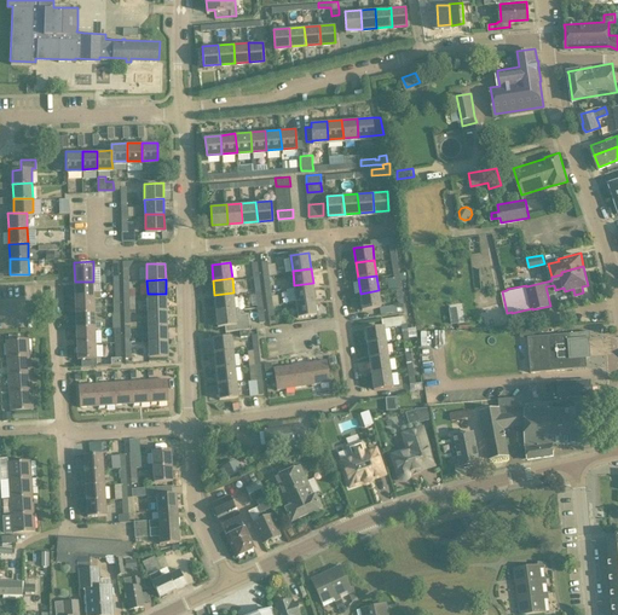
[(93,282),(75,282),(75,297),(94,297),(100,297),(100,290),(93,290),(93,282)]
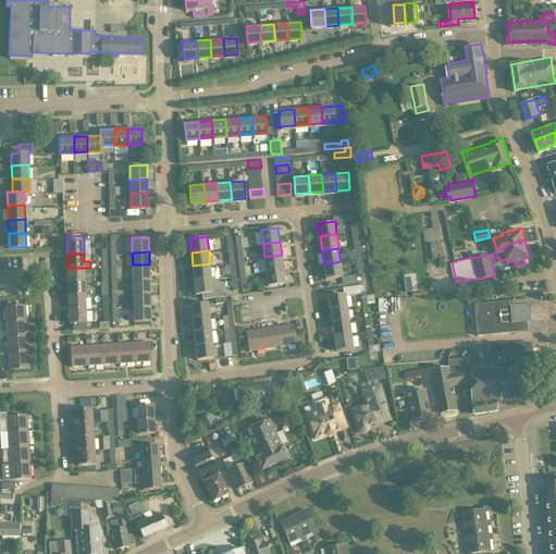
[(264,257),(267,270),(283,268),(282,255),(264,257)]
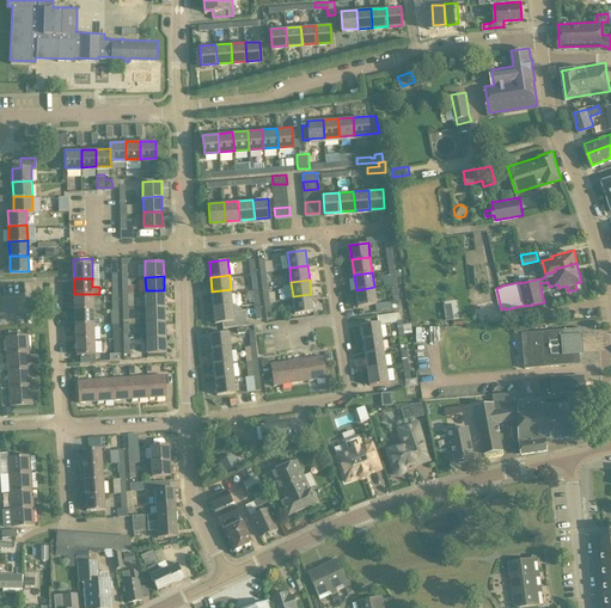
[(393,299),(376,302),(377,308),(401,305),(397,283),(391,284),(393,299)]
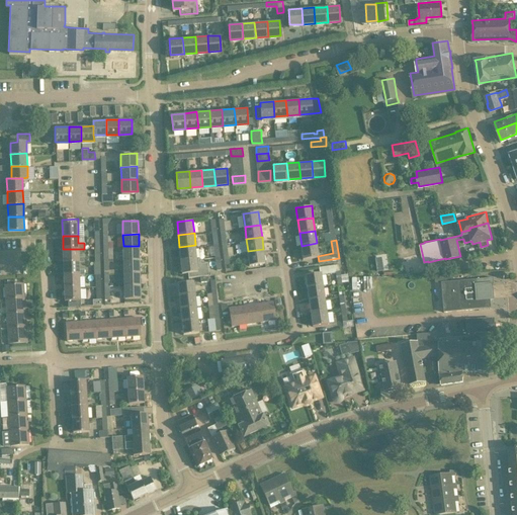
[(303,257),(319,255),(317,243),(302,246),(303,257)]
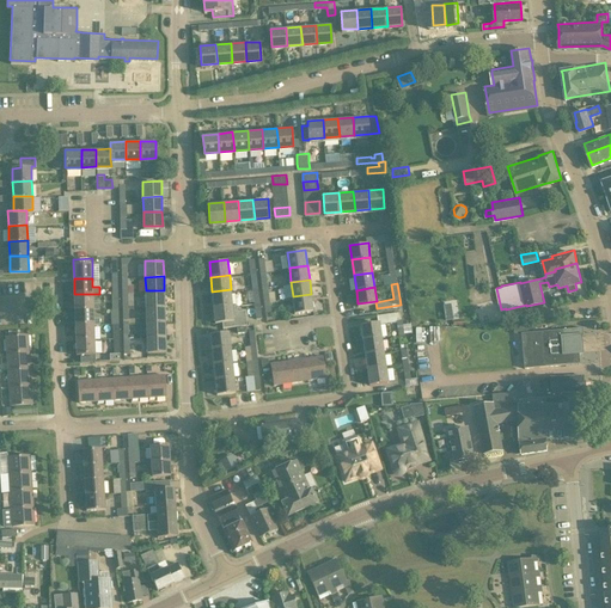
[(212,292),(214,306),(232,305),(231,289),(212,292)]
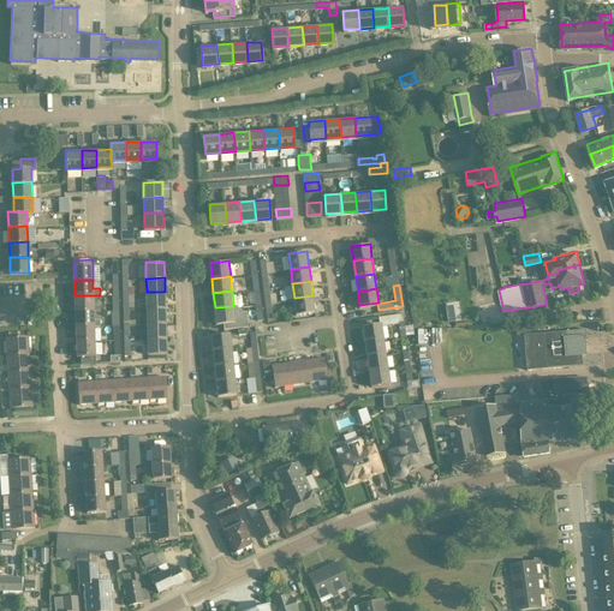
[(147,292),(147,309),(166,309),(165,292),(147,292)]
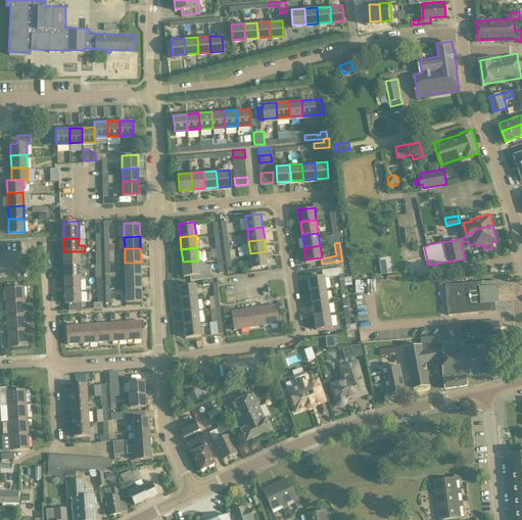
[(80,251),(63,251),(63,264),(80,263),(86,263),(85,257),(80,257),(80,251)]
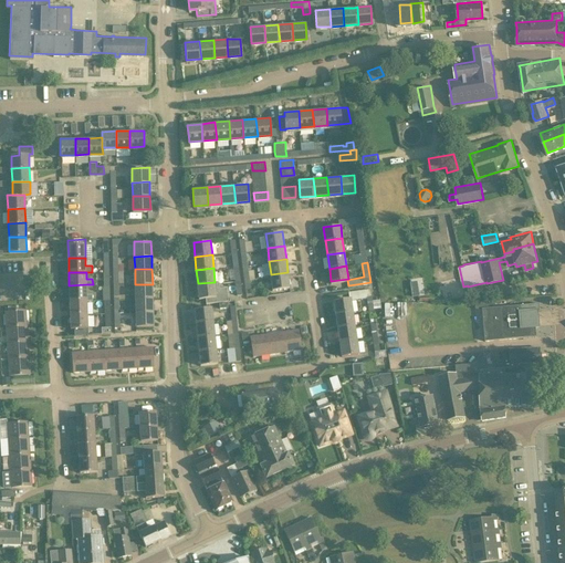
[(288,272),(271,274),(273,288),(290,285),(288,272)]
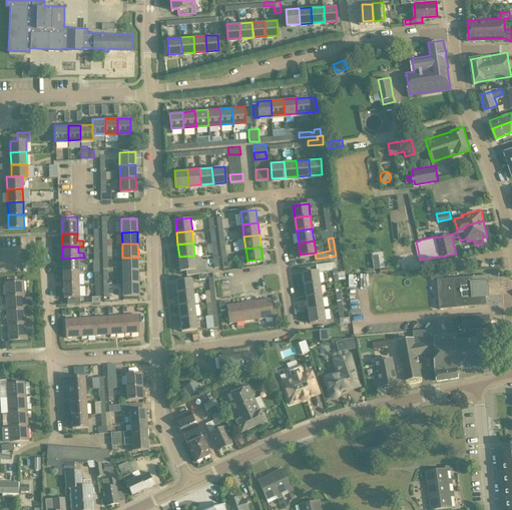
[(194,256),(179,257),(180,270),(186,269),(187,274),(206,272),(205,259),(199,260),(198,257),(194,257),(194,256)]
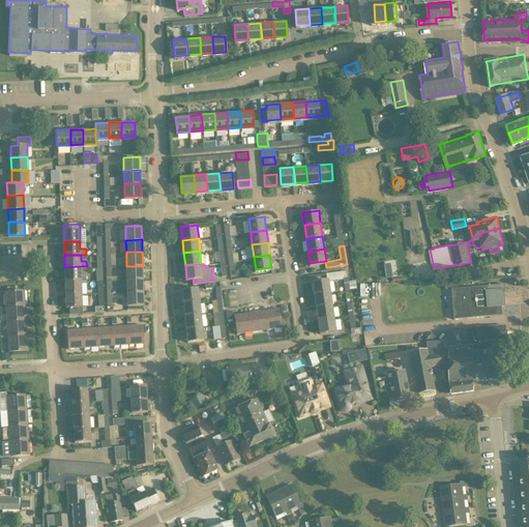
[(81,274),(81,266),(64,267),(65,281),(81,280),(87,280),(87,274),(81,274)]
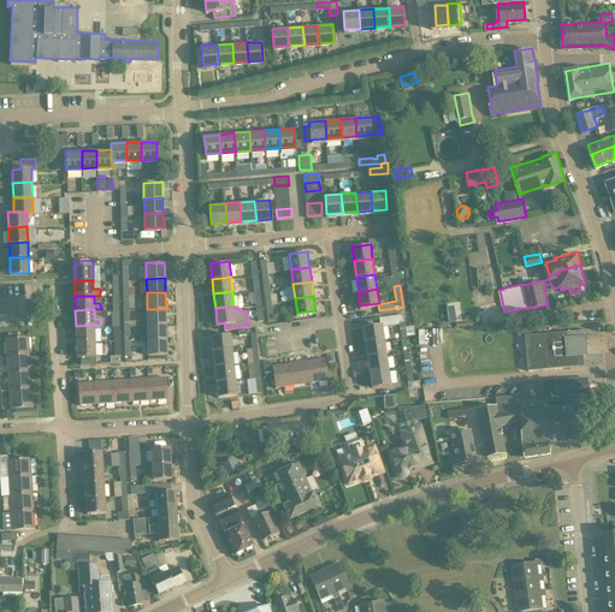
[(147,324),(166,322),(166,309),(147,309),(147,324)]
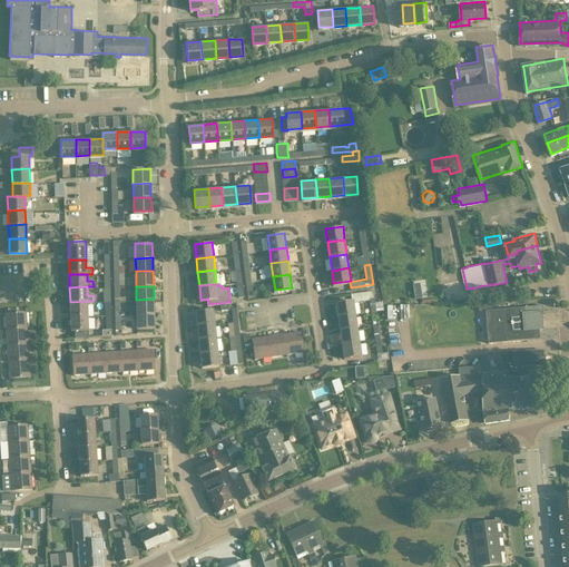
[(352,300),(336,302),(339,316),(355,314),(359,314),(357,308),(354,308),(353,300),(370,297),(372,312),(378,311),(374,290),(352,293),(352,300)]
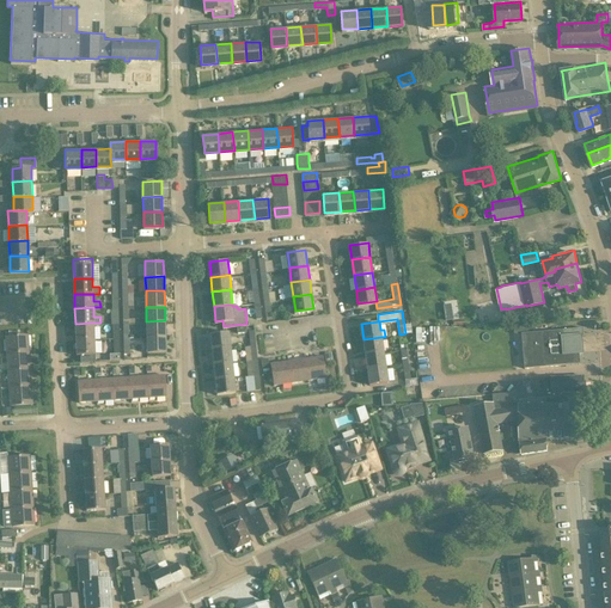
[(146,321),(147,336),(165,336),(165,320),(146,321)]
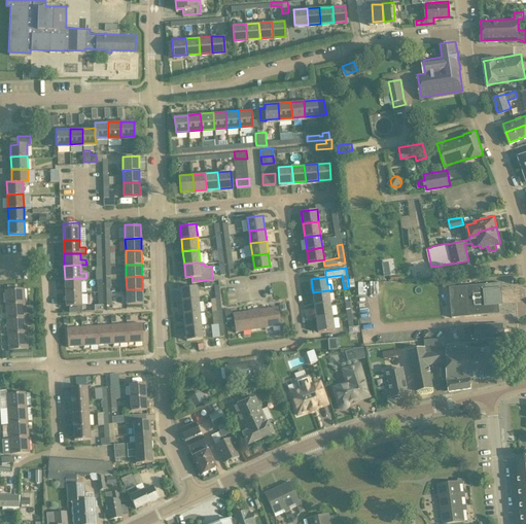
[(65,279),(65,291),(81,290),(80,278),(65,279)]
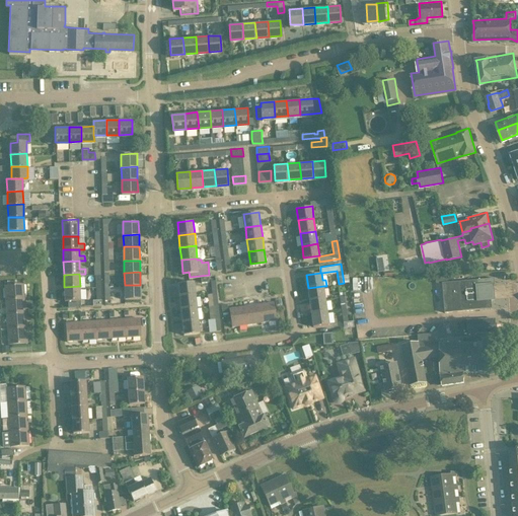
[(495,277),(442,281),(445,311),(492,307),(492,297),(491,297),(489,284),(495,284),(495,277)]
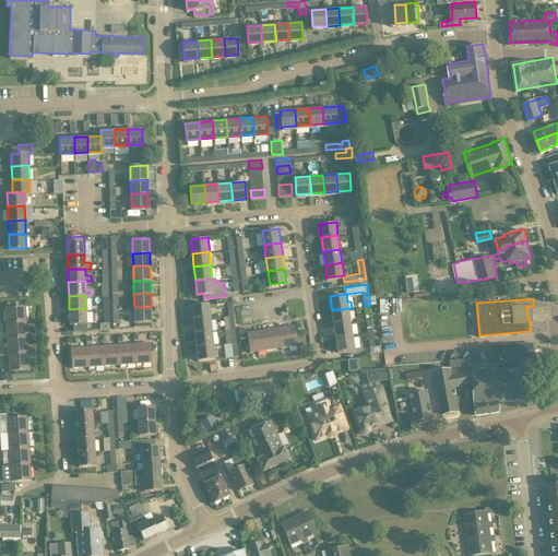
[(6,305),(7,322),(27,320),(26,304),(21,304),(21,299),(12,299),(12,304),(6,305)]
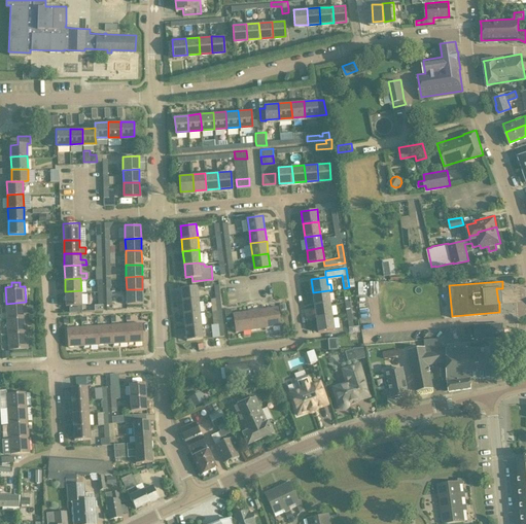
[(198,285),(181,286),(182,301),(199,299),(198,285)]
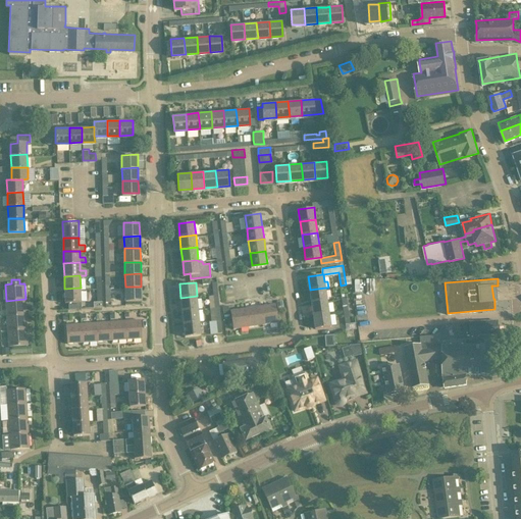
[(125,300),(142,299),(141,287),(125,287),(125,300)]
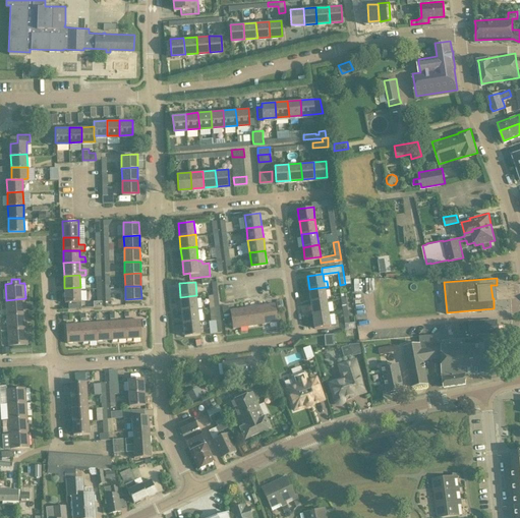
[(80,299),(80,287),(64,288),(65,300),(80,299)]
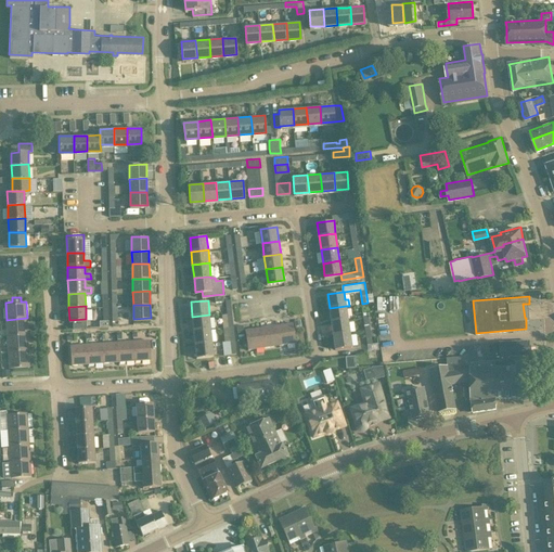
[(110,325),(108,306),(103,306),(103,320),(100,320),(100,325),(104,325),(110,325)]
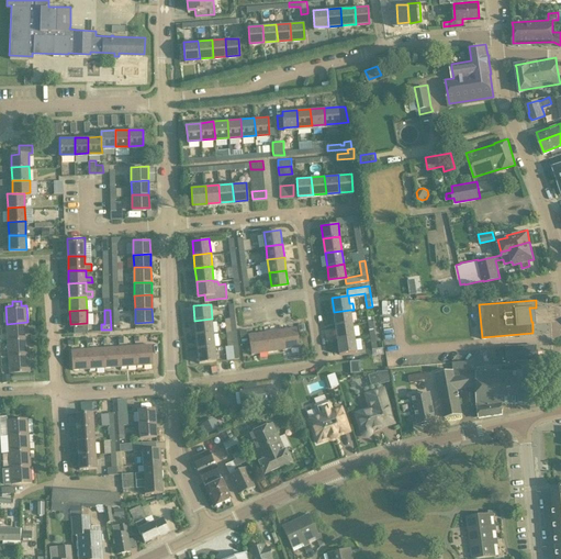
[(336,325),(352,323),(350,310),(334,312),(336,325)]
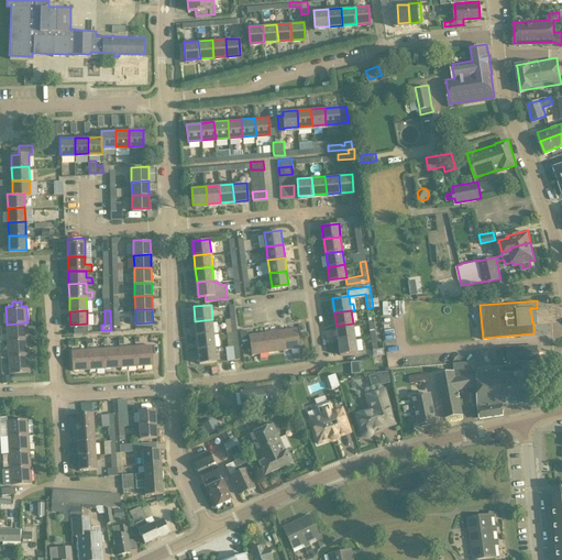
[(226,317),(227,331),(238,329),(235,316),(230,317),(226,317)]
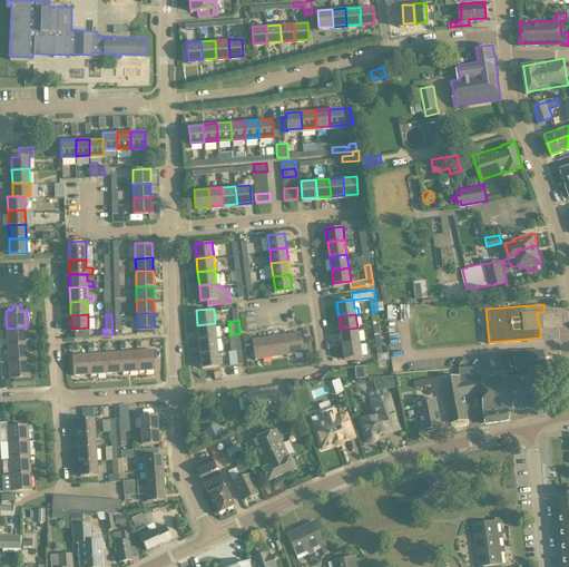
[(197,325),(199,339),(216,336),(215,323),(197,325)]
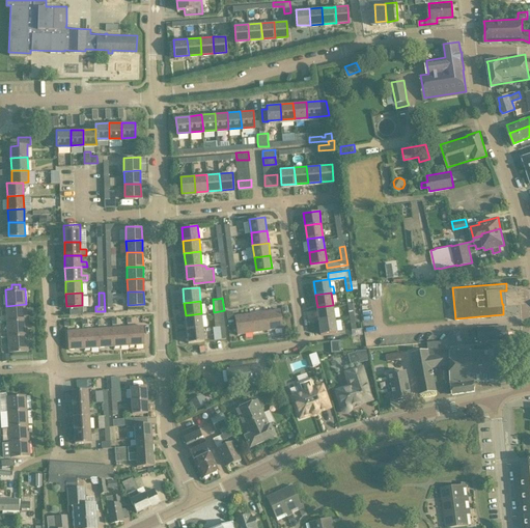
[(7,321),(27,320),(26,304),(6,306),(7,321)]
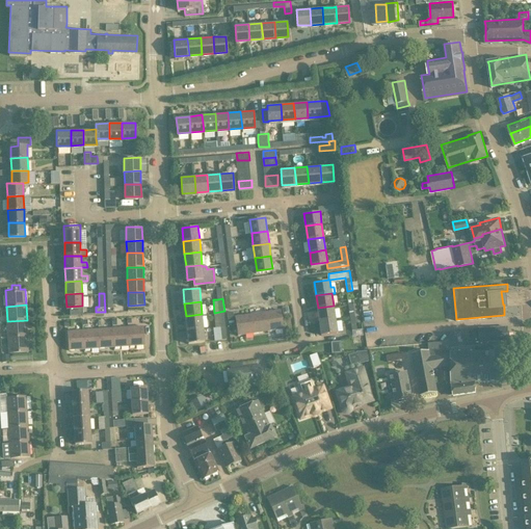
[(318,308),(320,321),(336,319),(334,306),(318,308)]
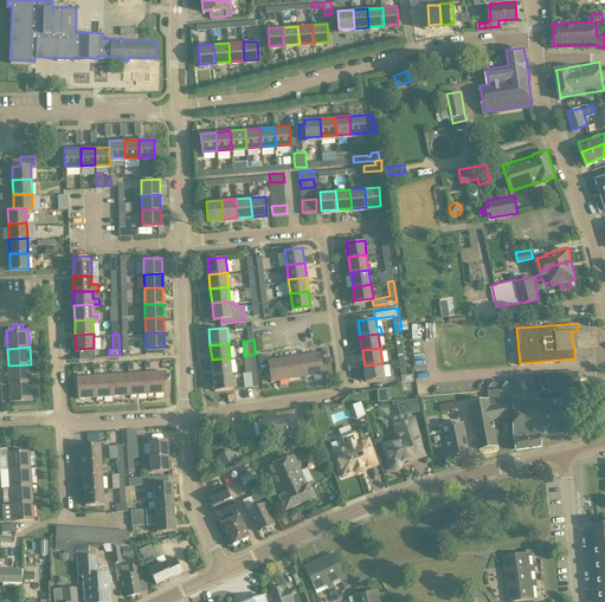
[(323,371),(320,350),(301,353),(306,374),(323,371)]
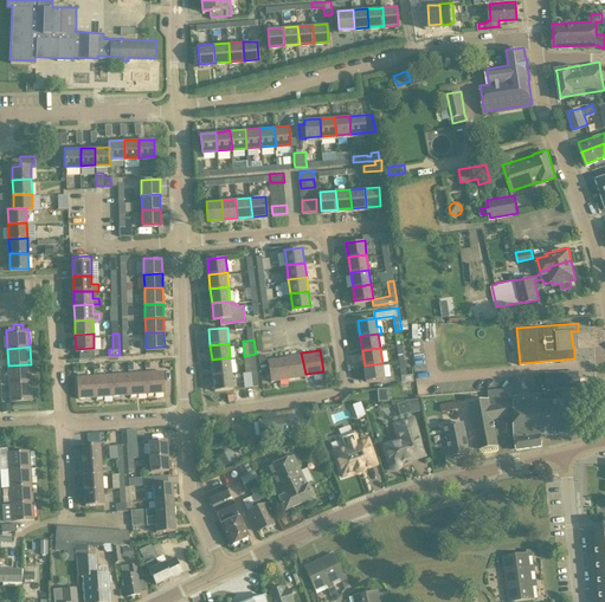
[(301,353),(285,355),(289,376),(306,374),(301,353)]
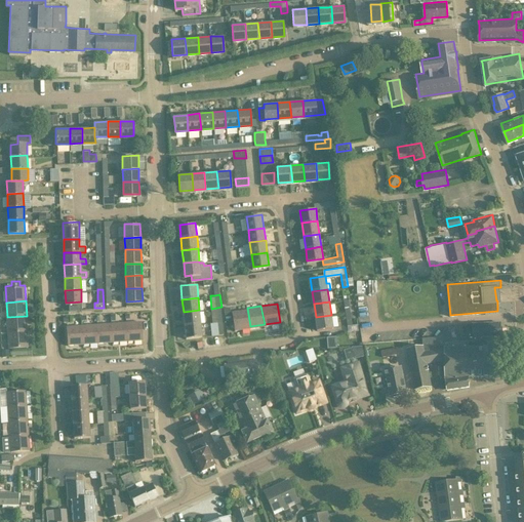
[(212,321),(217,321),(223,320),(222,307),(211,309),(212,321)]
